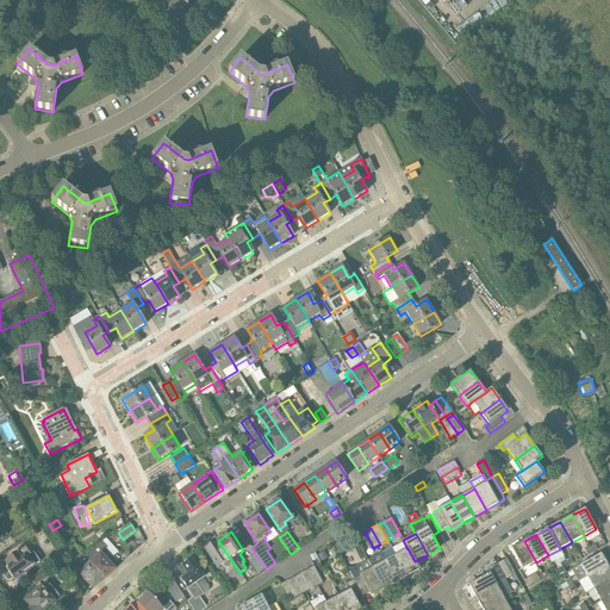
[(236,587),(246,582),(240,573),(230,559),(218,541),(205,549),(218,568),(223,566),(226,573),(231,580),(236,587)]
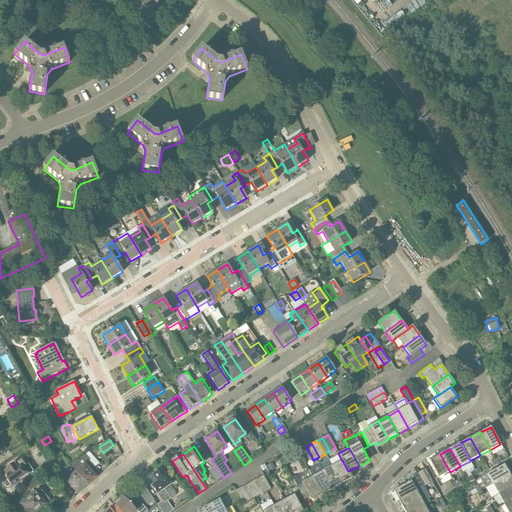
[(439,478),(450,472),(440,454),(429,460),(439,478)]
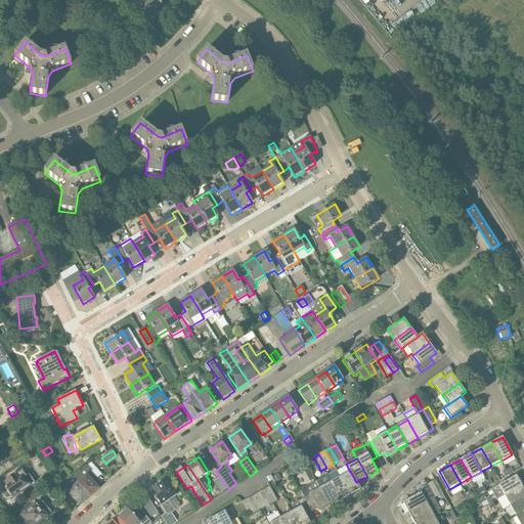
[(77,483),(89,497),(98,489),(93,482),(97,479),(91,472),(92,471),(87,466),(80,471),(84,476),(77,483)]
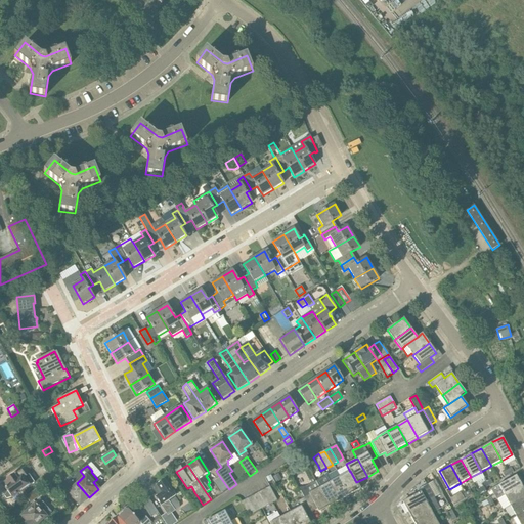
[(22,470),(15,475),(14,474),(6,480),(7,480),(4,482),(7,487),(5,489),(7,492),(4,495),(7,498),(11,497),(12,498),(20,492),(35,483),(29,474),(26,476),(22,470)]
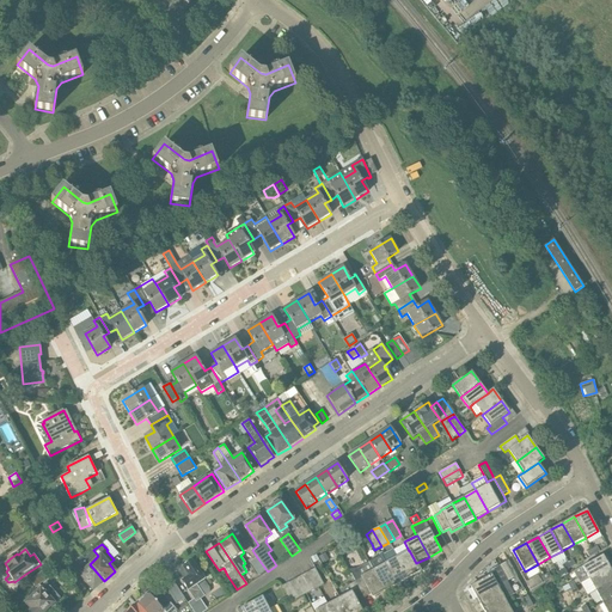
[(409,551),(397,557),(409,579),(421,571),(416,563),(409,550),(409,551)]
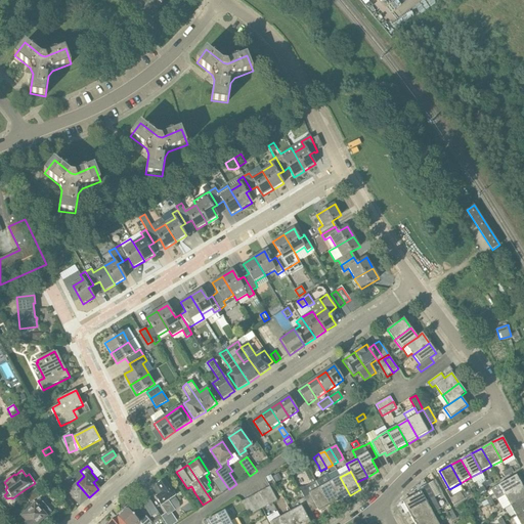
[(277,472),(271,475),(276,483),(282,480),(277,472)]
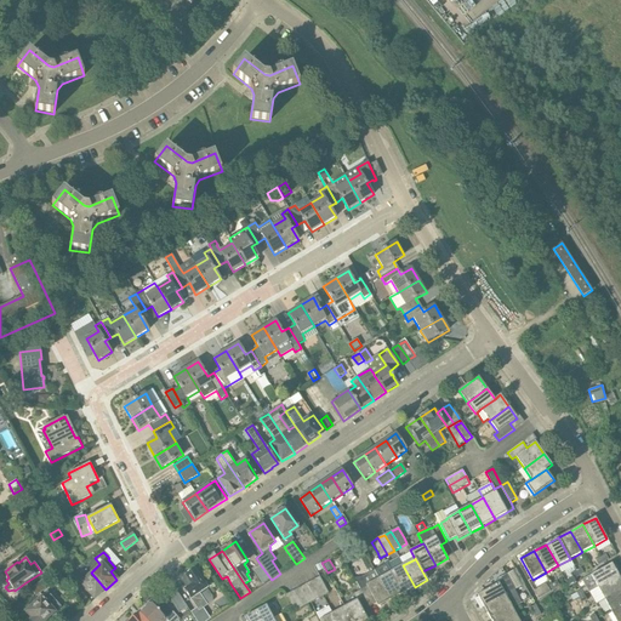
[(598,588),(619,576),(611,563),(591,575),(598,588)]
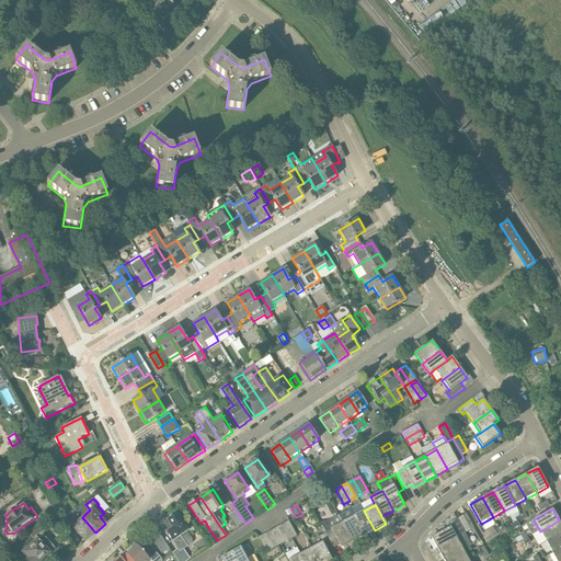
[(237,527),(244,523),(236,511),(229,516),(237,527)]
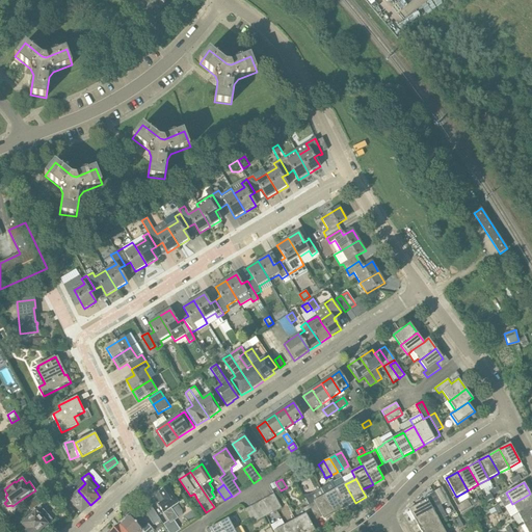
[(345,508),(355,503),(345,484),(335,490),(345,508)]
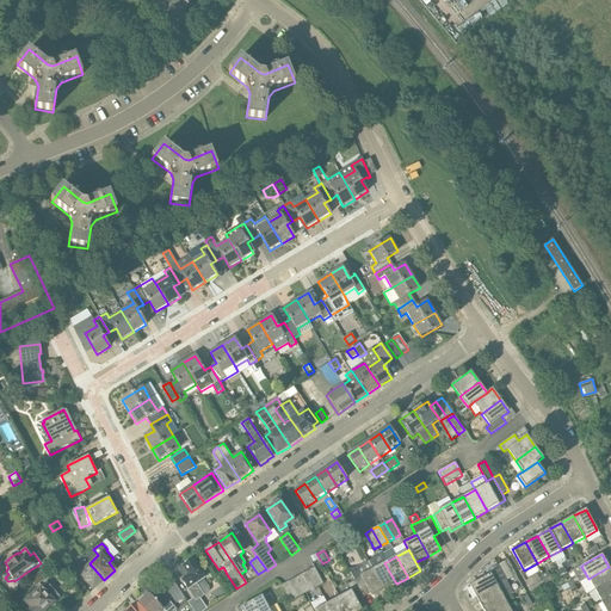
[(370,594),(371,597),(384,591),(372,569),(368,560),(364,565),(356,568),(349,569),(355,581),(364,598),(370,594)]
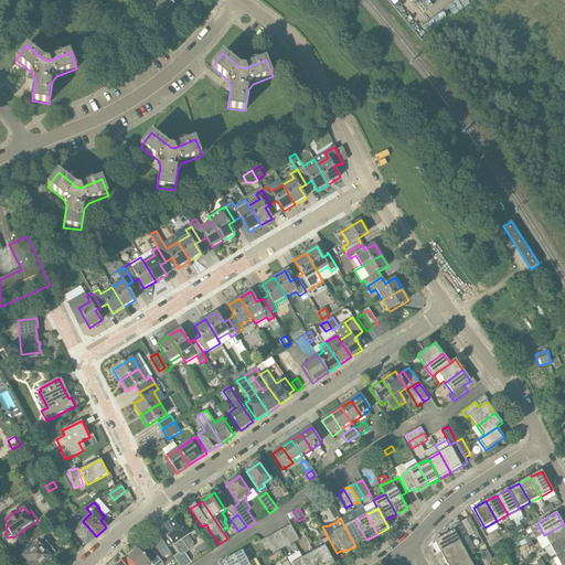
[(189,535),(178,519),(169,524),(170,525),(166,529),(170,535),(168,537),(179,553),(173,557),(178,564),(189,564),(191,563),(184,553),(189,551),(181,541),(189,535)]
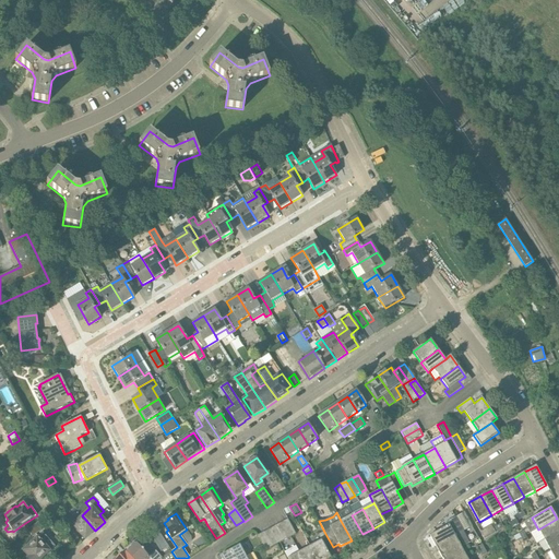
[(32,537),(42,530),(51,522),(46,515),(36,523),(27,531),(32,537)]
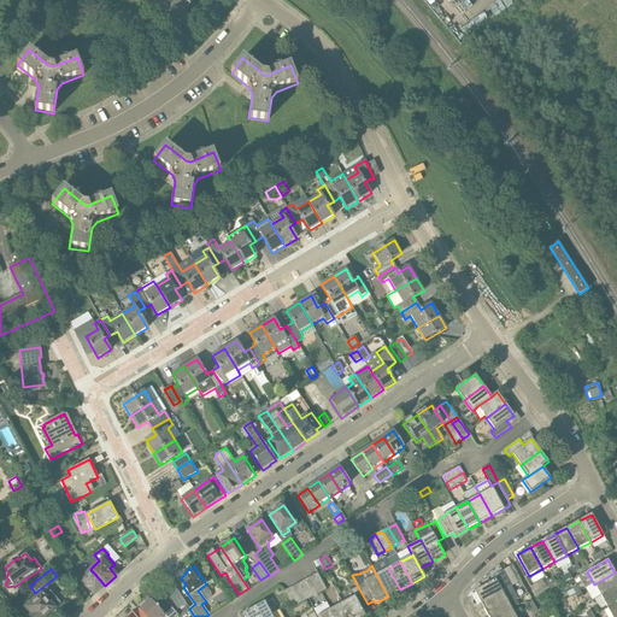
[(90,569),(80,579),(94,595),(105,586),(90,569)]
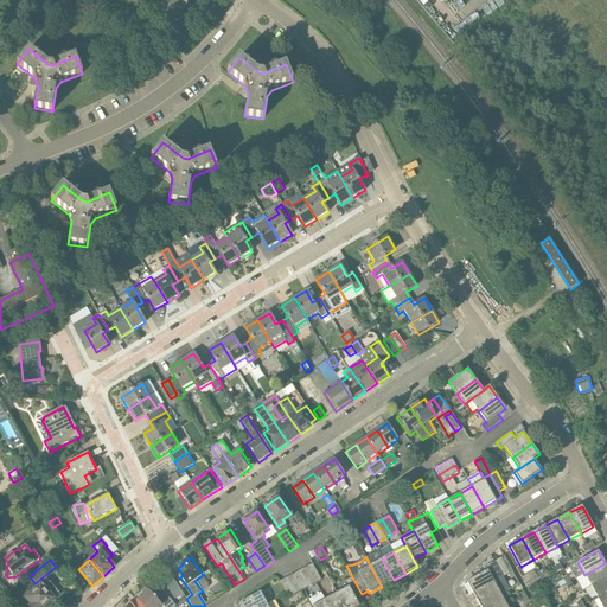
[(382,587),(394,580),(382,560),(370,566),(382,587)]
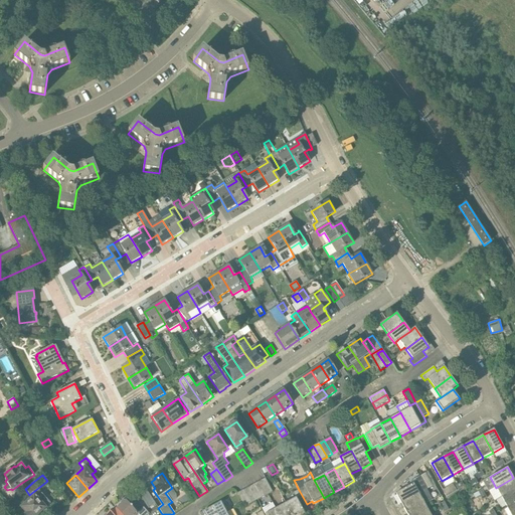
[(267,495),(273,492),(266,478),(260,482),(267,495)]
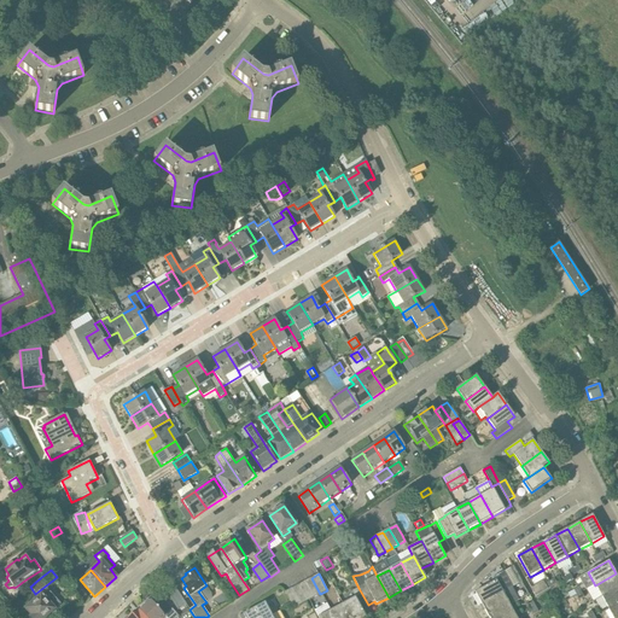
[(601,596),(617,587),(617,576),(616,573),(595,586),(601,596)]
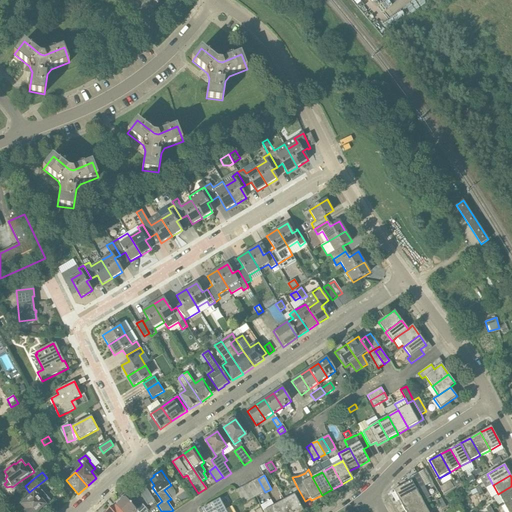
[(260,495),(265,492),(258,479),(253,481),(260,495)]
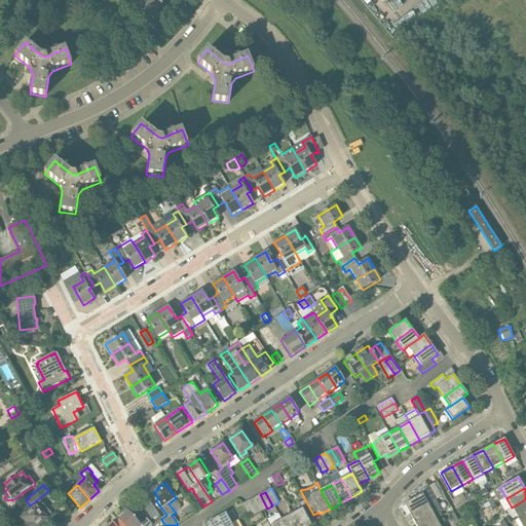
[(261,512),(267,509),(260,494),(254,497),(261,512)]
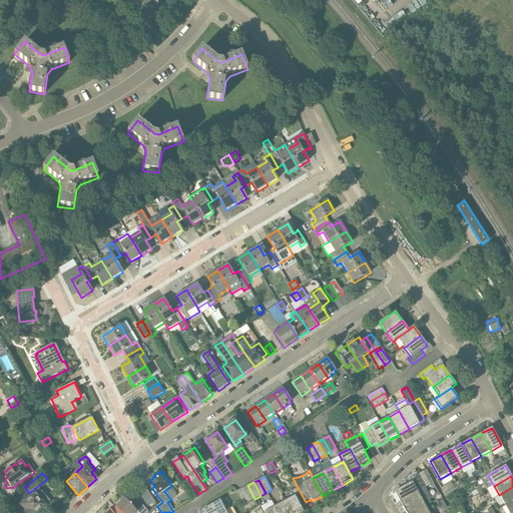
[(400,502),(418,493),(412,482),(395,492),(400,502)]
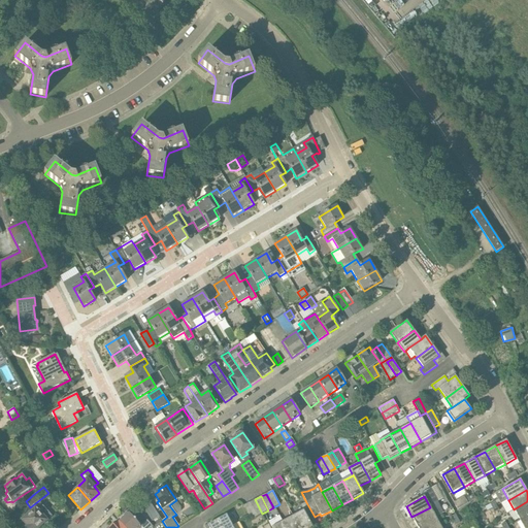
[(140,503),(152,522),(159,517),(147,499),(140,503)]
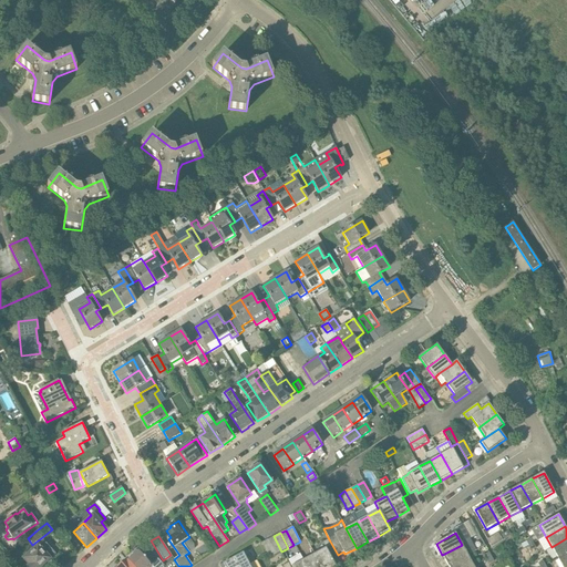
[(276,555),(281,552),(274,536),(268,539),(276,555)]
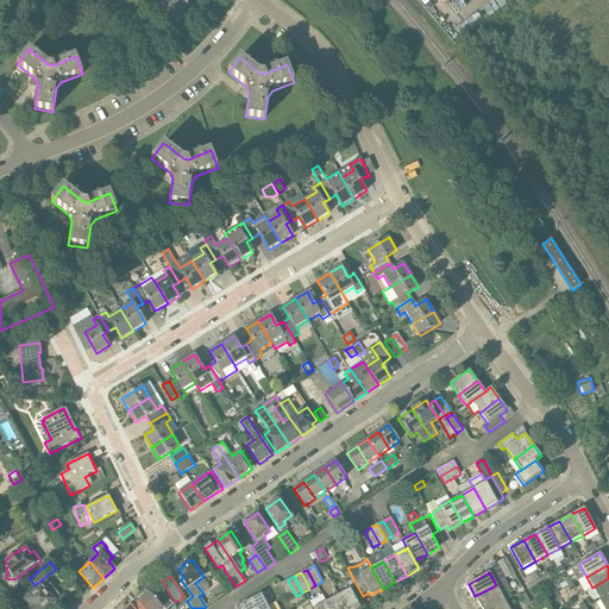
[(600,601),(608,594),(608,578),(592,588),(600,601)]
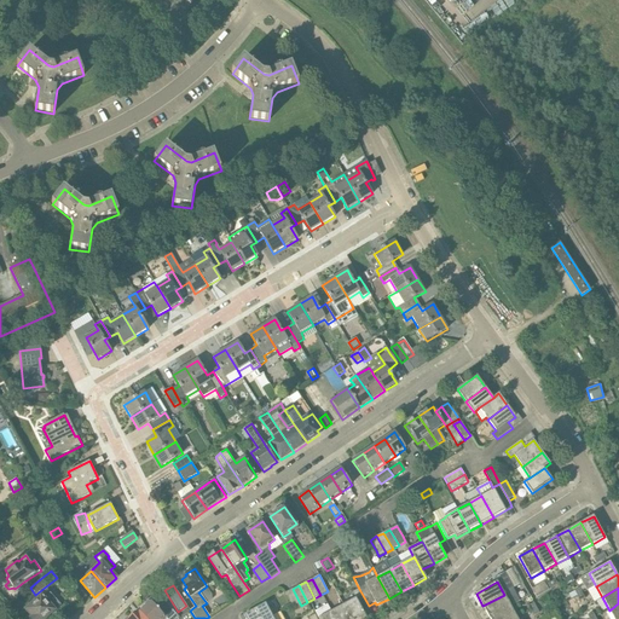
[(295,609),(301,606),(293,589),(285,593),(295,609)]
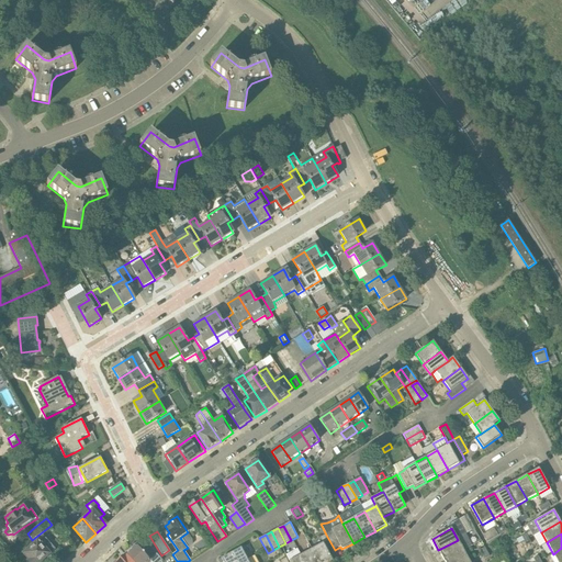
[(323,543),(312,549),(318,561),(333,561),(328,552),(335,550),(326,535),(319,537),(323,543)]
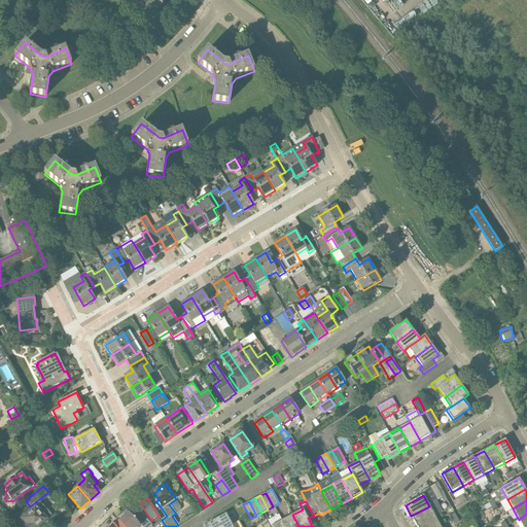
[(39,526),(51,516),(45,507),(40,502),(27,515),(22,520),(27,526),(25,526),(39,526)]
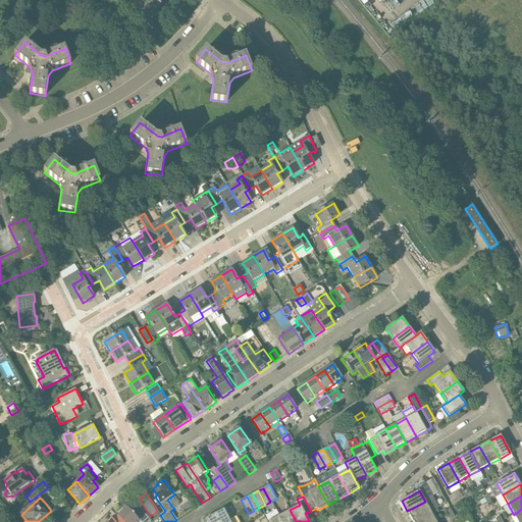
[(413,521),(431,512),(425,502),(407,511),(413,521)]
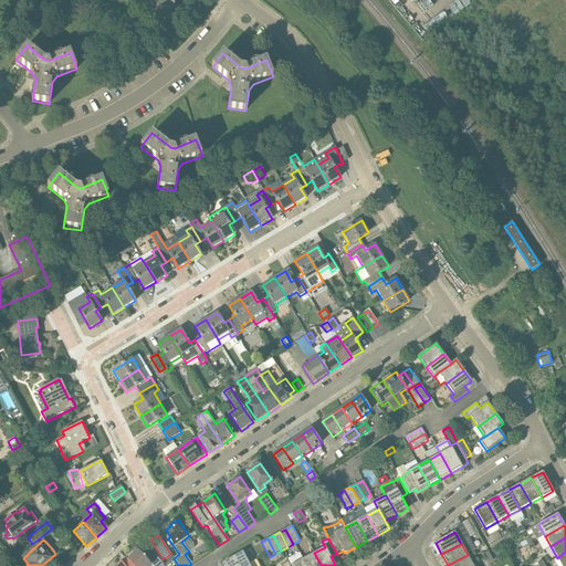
[(132,565),(163,565),(164,565),(157,559),(150,565),(145,558),(146,557),(145,556),(144,557),(137,549),(126,559),(132,565)]
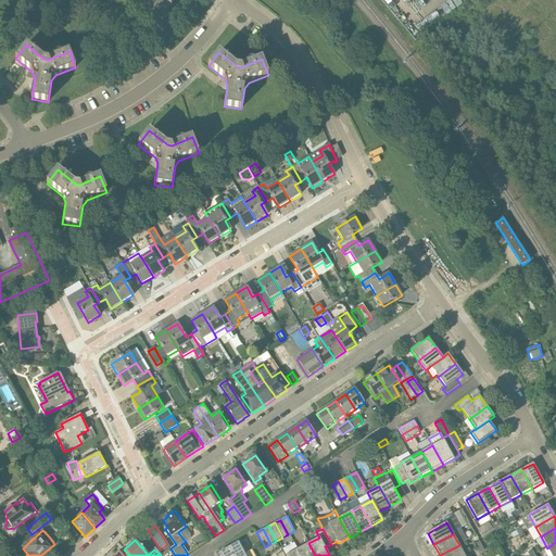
[(220,555),(240,555),(244,554),(238,542),(219,553),(220,555)]
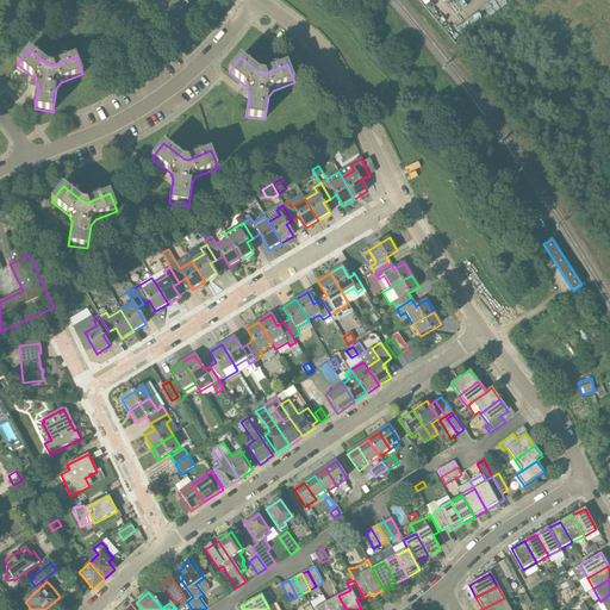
[(315,609),(330,609),(327,603),(323,596),(311,603),(315,609)]
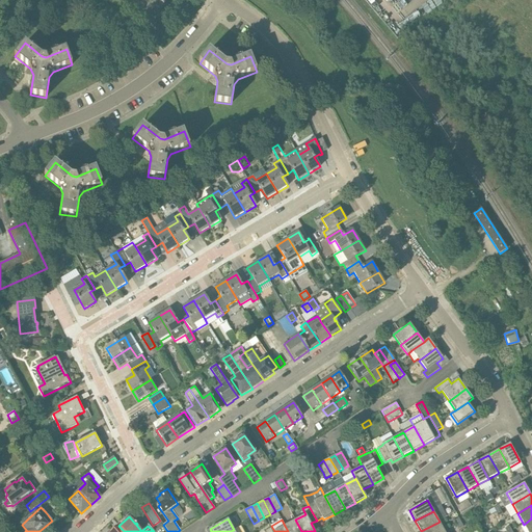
[(288,531),(301,531),(295,520),(285,526),(288,531)]
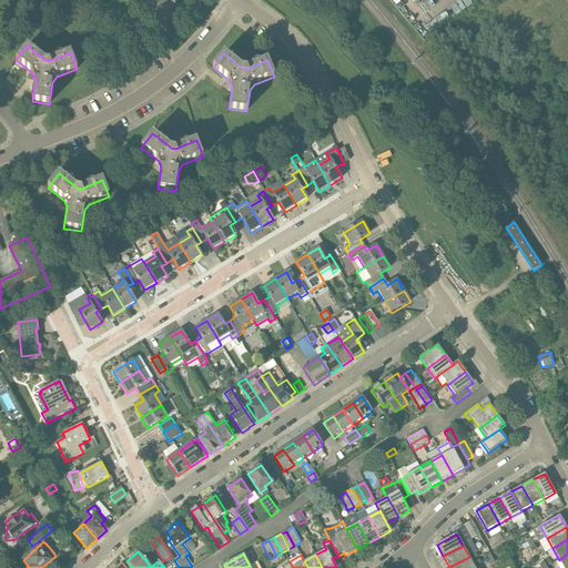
[(449,567),(474,567),(475,567),(469,557),(449,567)]
